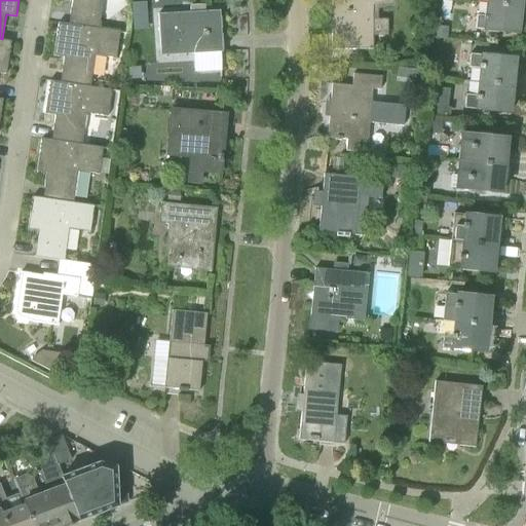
[(74,0),(71,24),(99,28),(102,0),(122,0),(124,0),(123,0),(74,0)]
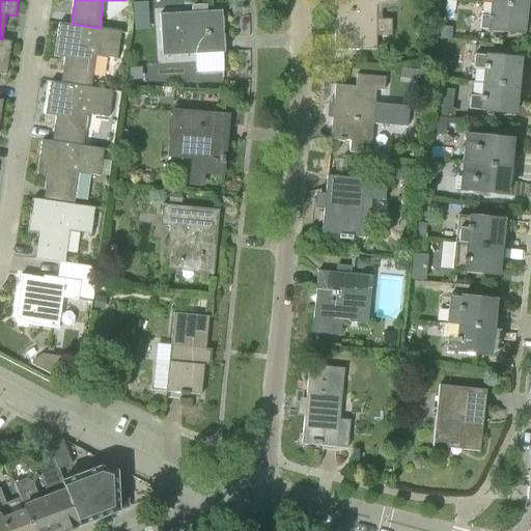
[(397,0),(334,0),(334,51),(376,51),(376,5),(397,0)]
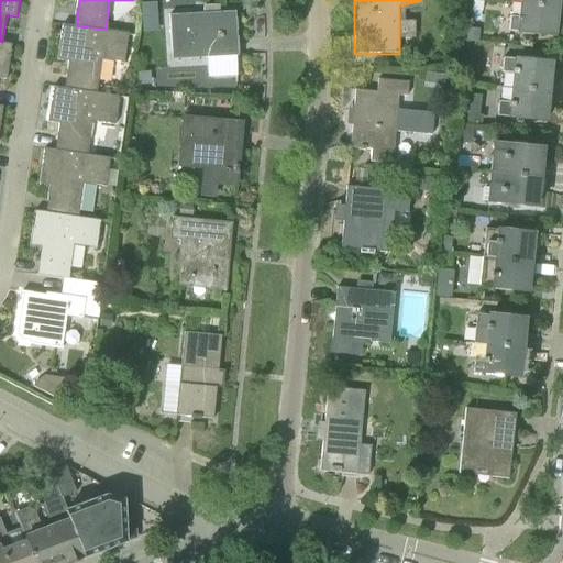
[(141,19),(156,18),(155,1),(140,2),(141,19)]
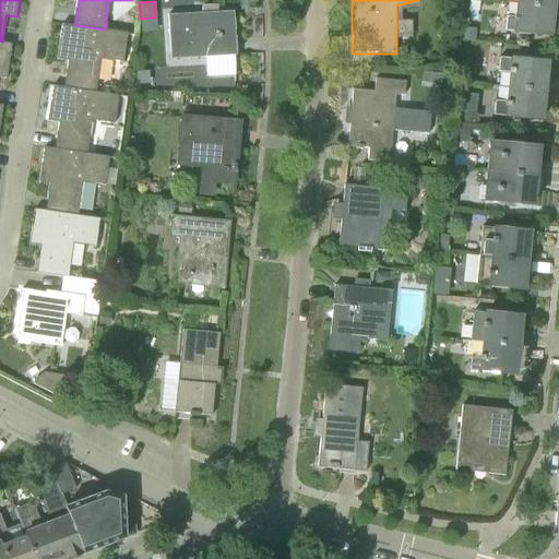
[(554,7),(518,3),(515,18),(504,16),(503,31),(550,36),(554,7)]
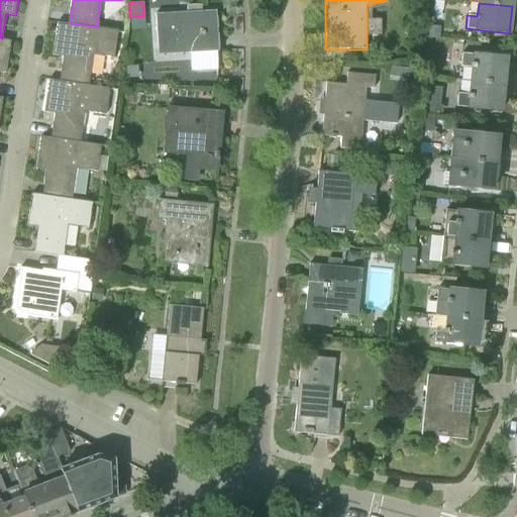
[(218,52),(215,11),(156,15),(158,47),(190,45),(190,54),(218,52)]
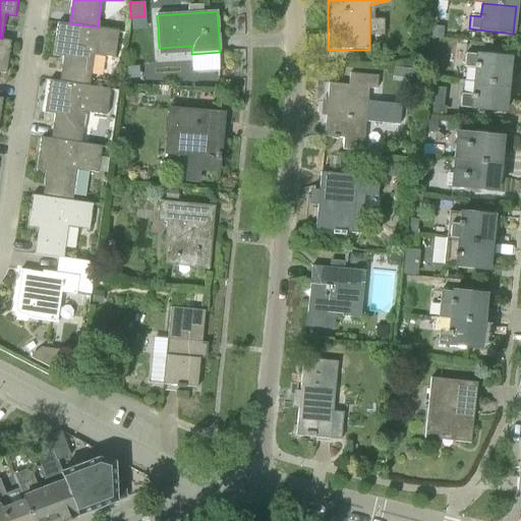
[(61,80),(89,84),(93,54),(113,57),(117,30),(98,27),(70,23),(60,21),(55,55),(65,56),(61,80)]
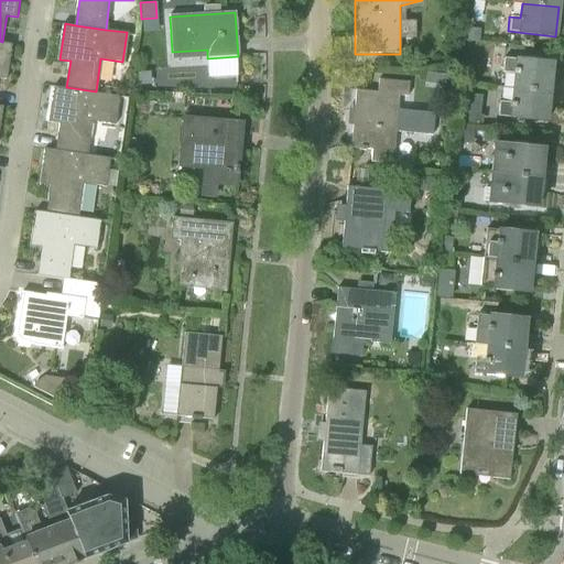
[(478,41),(479,30),(468,29),(467,40),(478,41)]
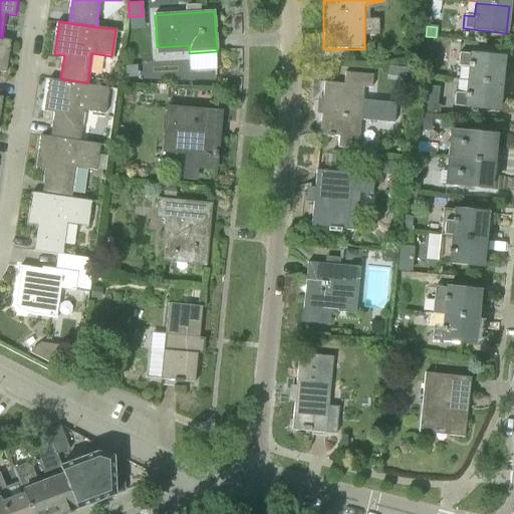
[(2,38),(0,37),(0,70),(7,72),(12,40),(2,38)]
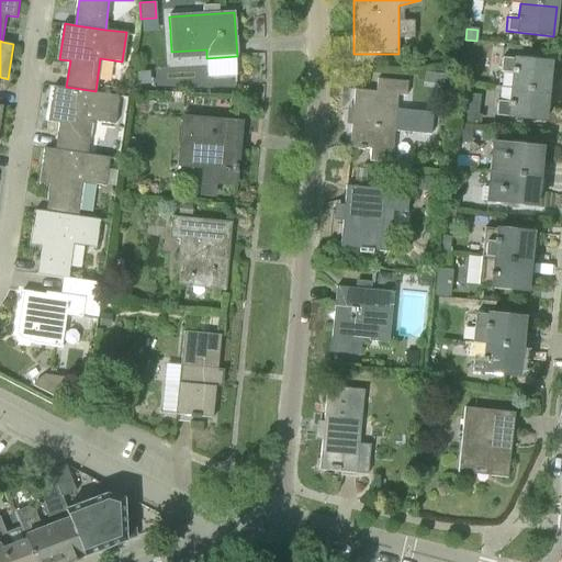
[(513,74),(512,88),(548,91),(550,64),(502,59),(501,71),(513,74)]
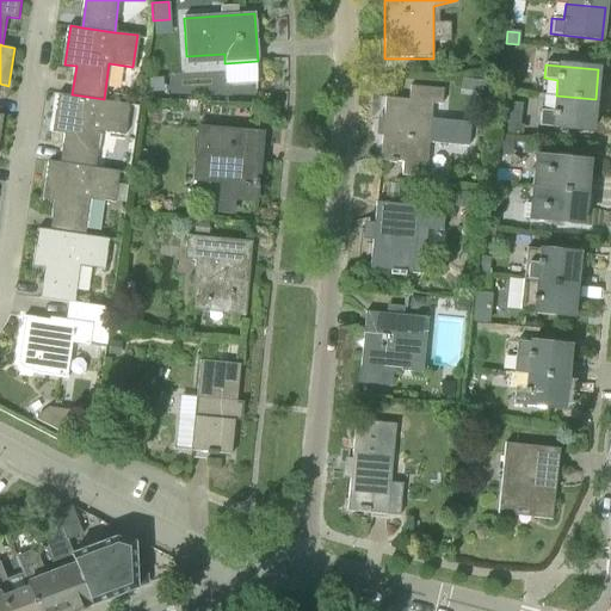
[(477,80),(476,91),(488,92),(489,81),(477,80)]
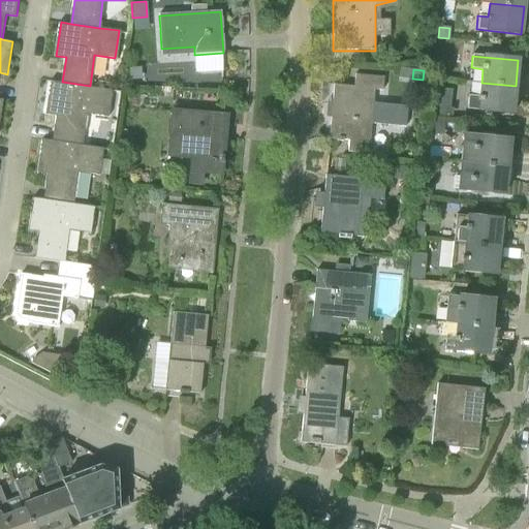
[(348,156),(368,158),(371,127),(373,127),(376,129),(382,130),(386,127),(387,120),(384,116),(378,115),(374,117),(372,117),(374,92),(383,93),(384,81),(356,78),(355,90),(334,88),(329,139),(349,142),(348,156)]
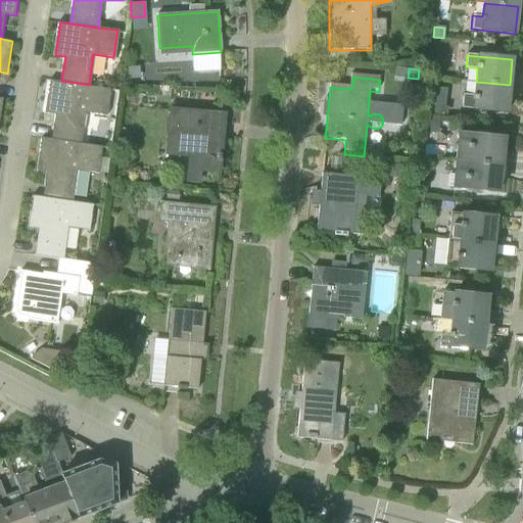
[(52,139),(81,143),(86,112),(106,115),(110,88),(89,85),(61,81),(51,80),(47,112),(56,114),(52,139)]
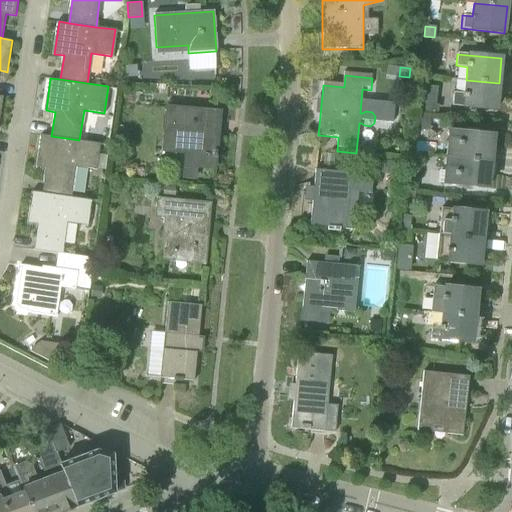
[(499,83),(466,80),(464,94),(452,93),(451,105),(496,109),(499,83)]
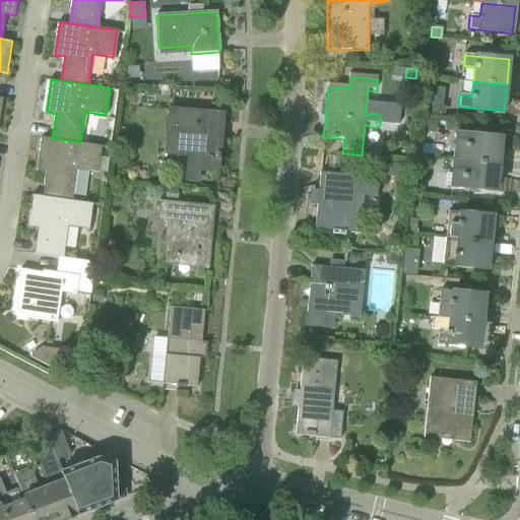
[(444,114),(445,107),(442,107),(444,88),(426,86),(424,112),(441,114),(444,114)]
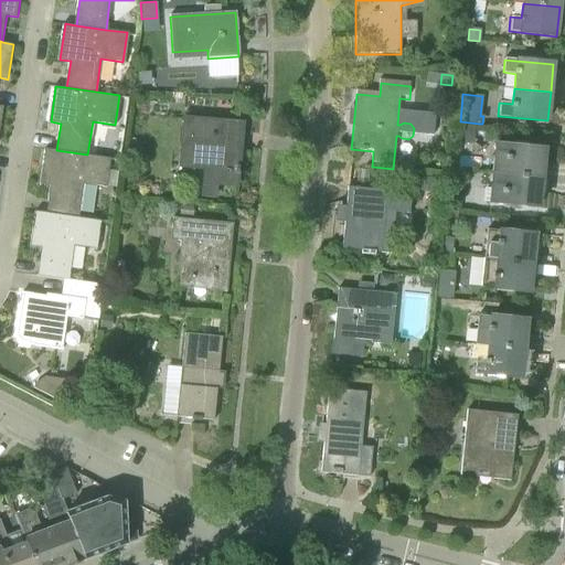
[(236,185),(242,124),(185,119),(181,164),(213,168),(212,183),(236,185)]
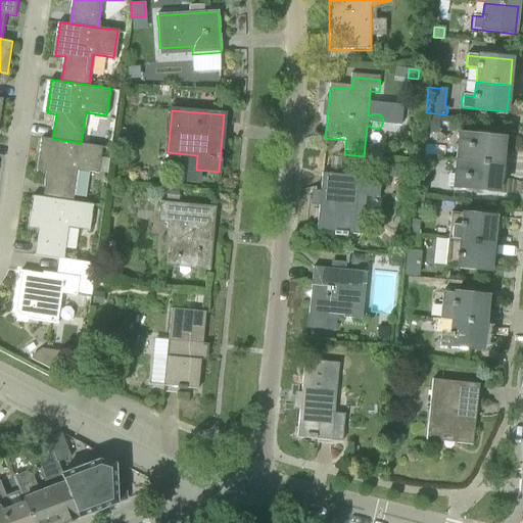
[(432,133),(433,120),(422,119),(421,133),(432,133)]
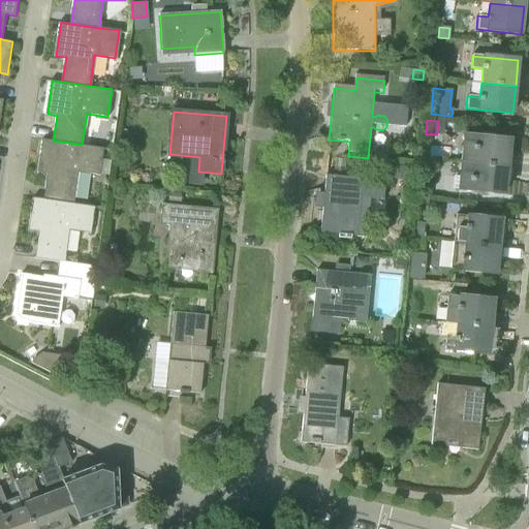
[(464,135),(462,162),(507,166),(509,141),(464,135)]
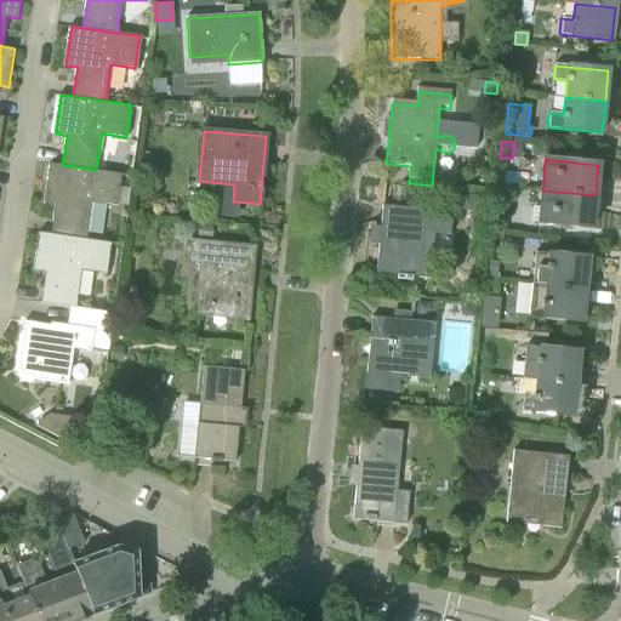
[(52,234),(89,239),(95,203),(119,206),(125,174),(96,170),(62,165),(51,163),(45,203),(56,204),(52,234)]
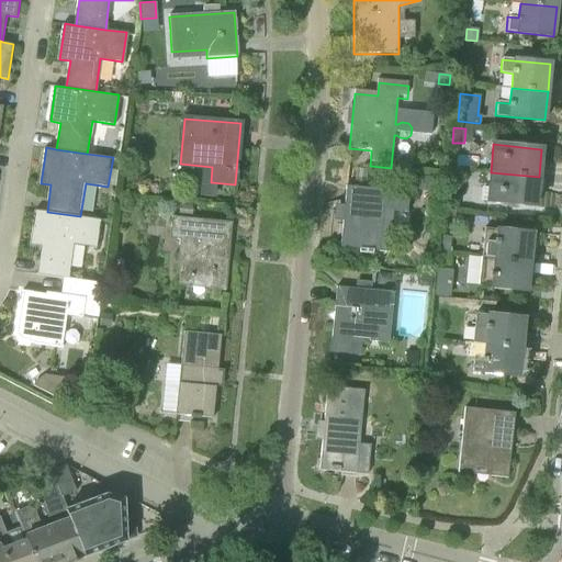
[(539,177),(491,172),(487,201),(536,205),(539,177)]
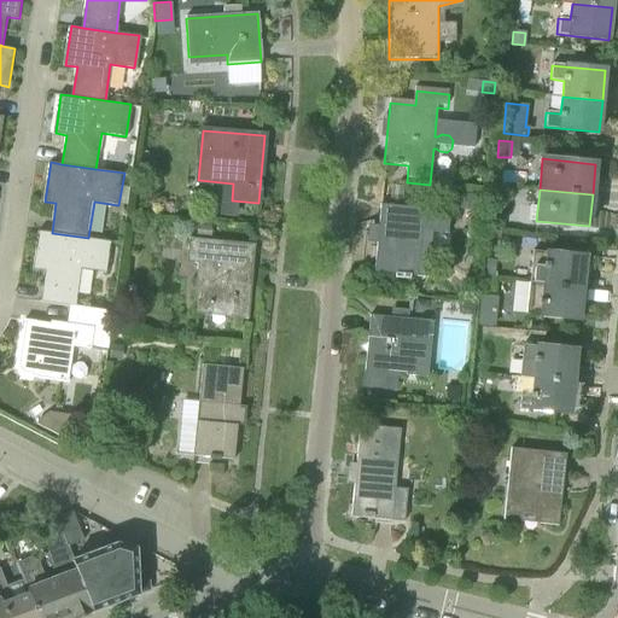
[(477,210),(478,193),(455,192),(454,208),(477,210)]
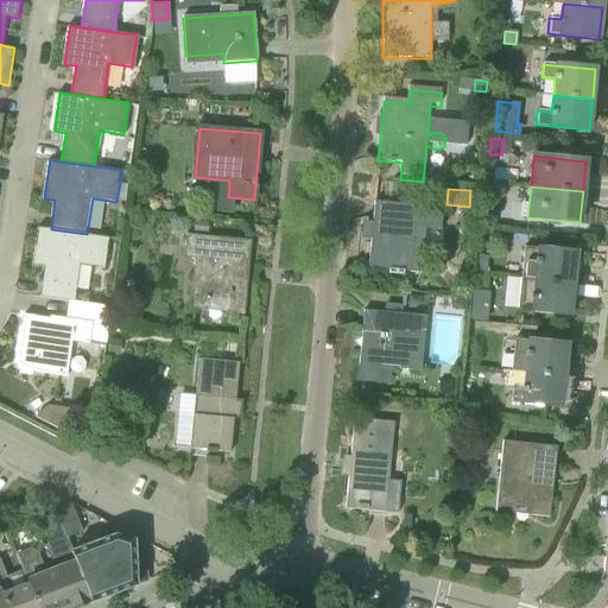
[(442,208),(374,201),(367,267),(423,273),(426,228),(439,229),(442,208)]
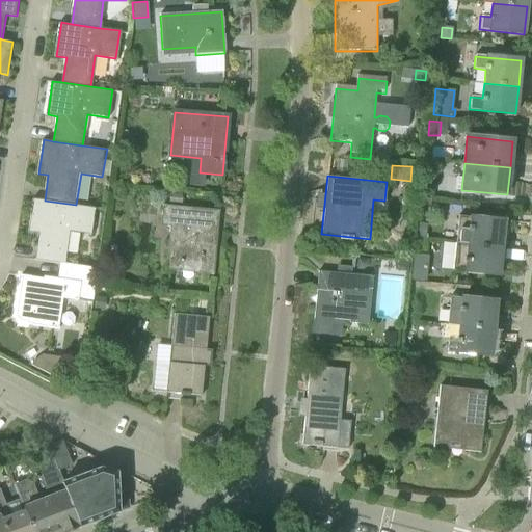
[(433,194),(433,191),(429,185),(426,184),(422,196),(430,198),(433,194)]
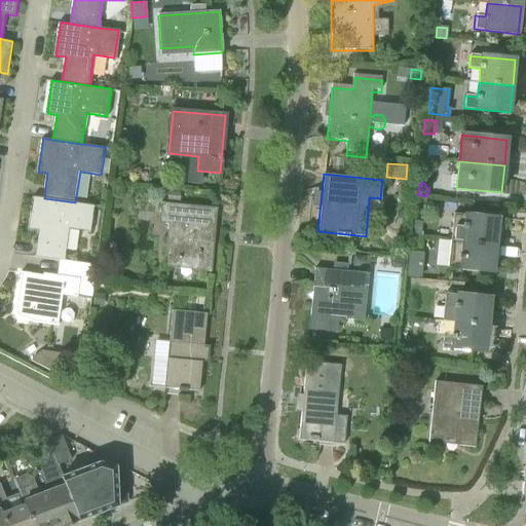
[(180,201),(181,192),(167,191),(166,199),(180,201)]
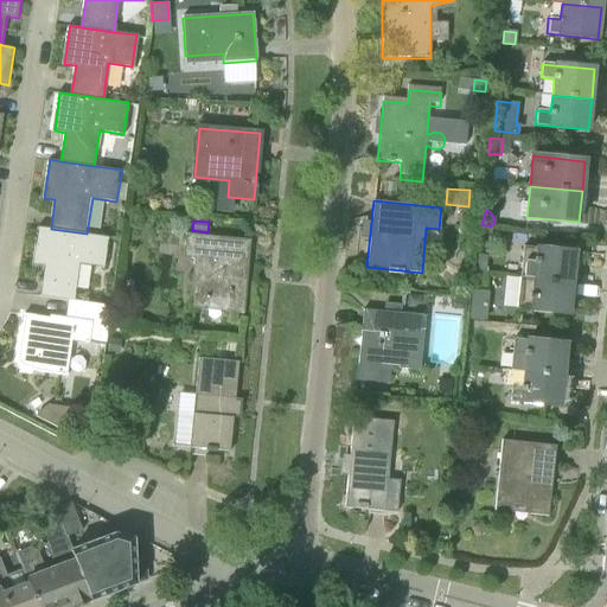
[(490,237),(491,228),(481,225),(479,236),(490,237)]
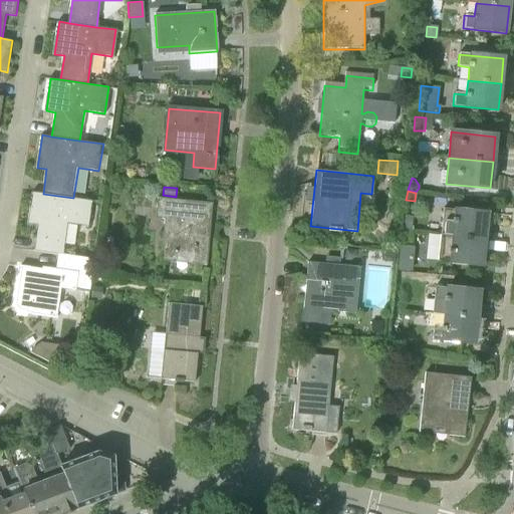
[(59,255),(59,254),(64,255),(64,254),(69,224),(90,227),(94,201),(73,198),(43,194),(33,192),(28,224),(38,226),(34,251),(59,255)]
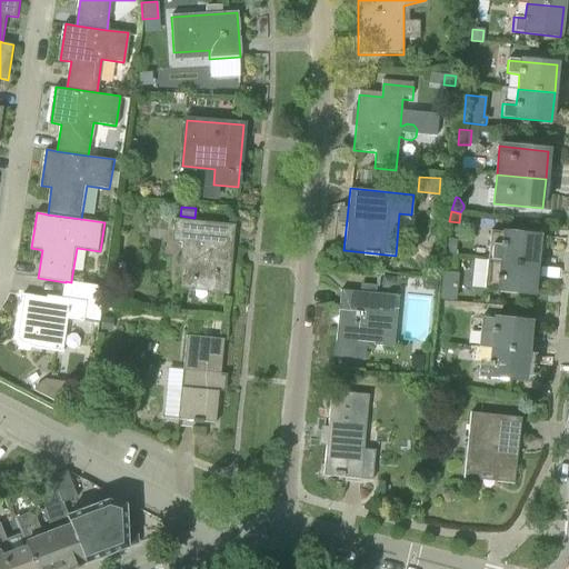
[(228,295),(235,226),(173,219),(171,241),(181,242),(178,280),(210,282),(210,292),(228,295)]
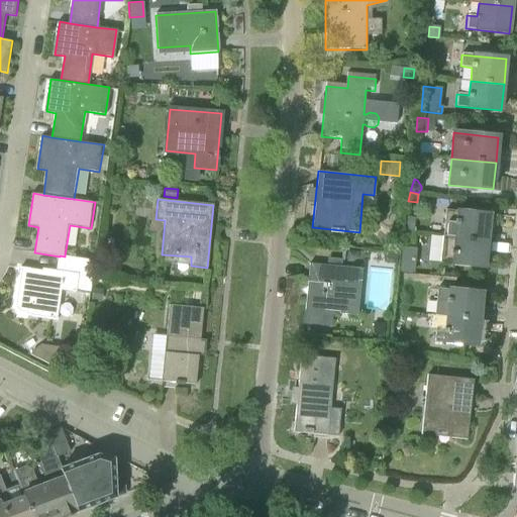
[(488,240),(491,215),(445,211),(443,236),(488,240)]
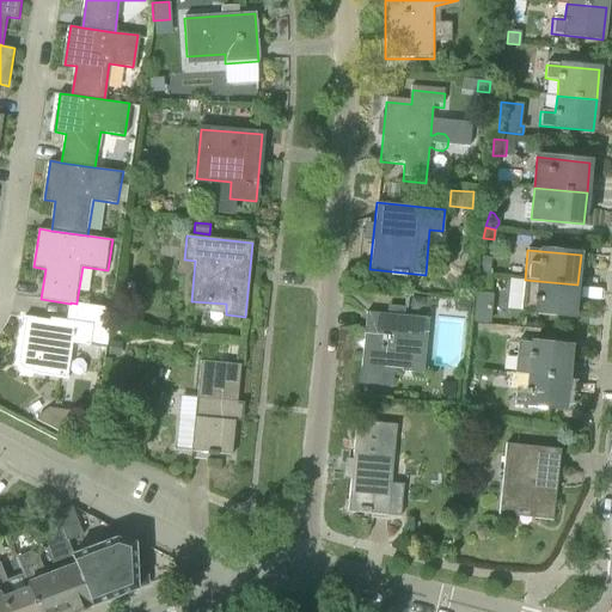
[(577,285),(525,280),(521,311),(574,317),(577,285)]
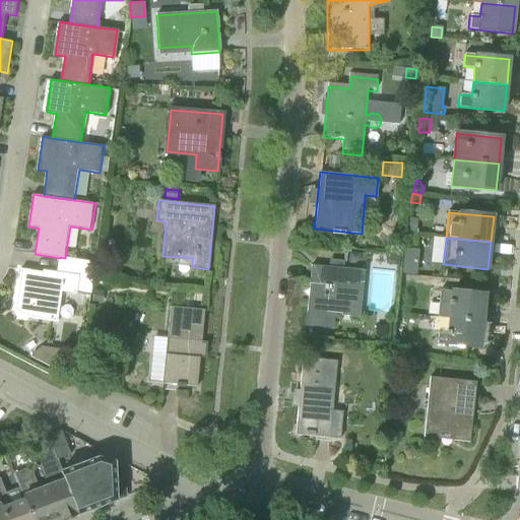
[(359,264),(360,254),(349,253),(348,263),(359,264)]
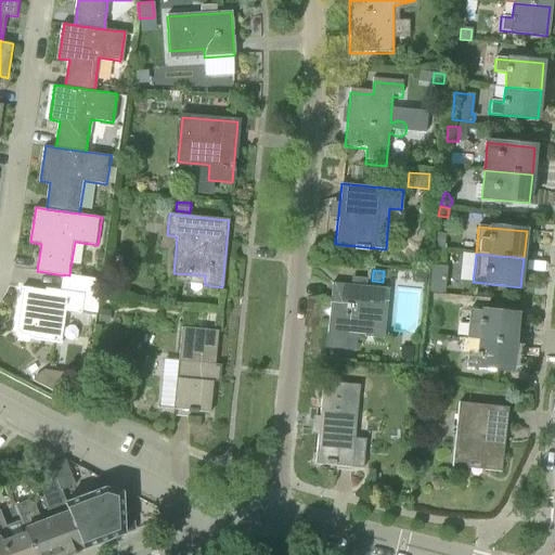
[(426,271),(415,271),(414,283),(425,283),(426,271)]
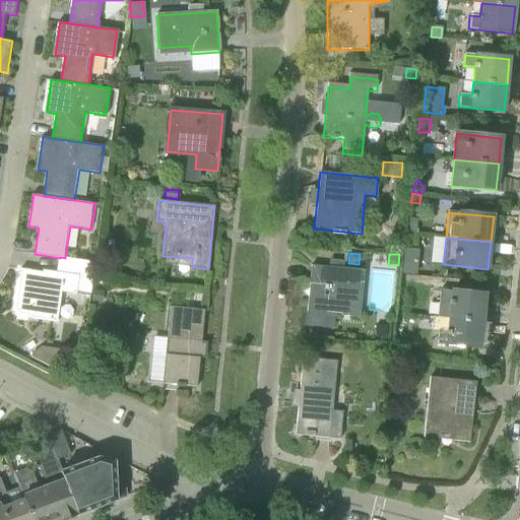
[(60,257),(60,258),(58,273),(44,271),(43,273),(22,270),(16,309),(20,314),(27,315),(27,317),(54,321),(59,290),(77,294),(79,277),(92,279),(95,262),(65,257),(65,258),(60,257)]
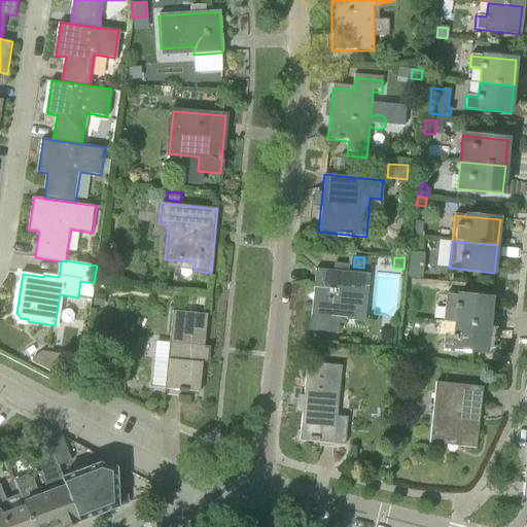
[(365,322),(370,274),(315,269),(311,316),(365,322)]
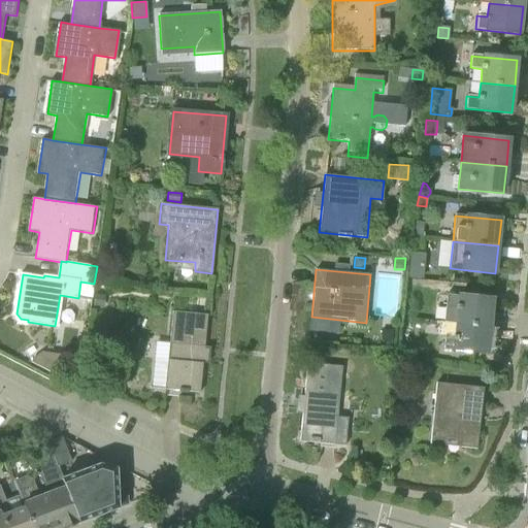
[(95,294),(93,306),(102,308),(105,295),(95,294)]
